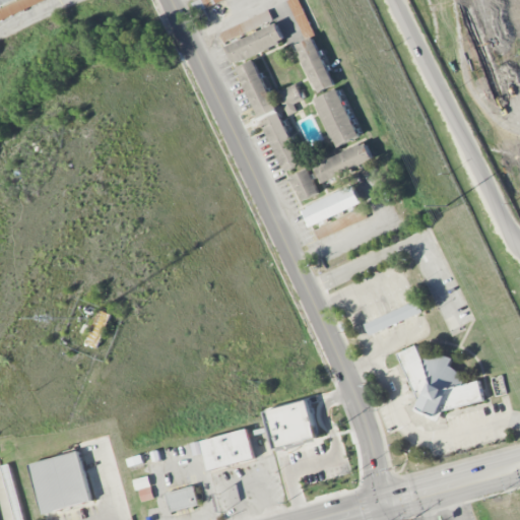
[(0,0),(0,23),(22,13),(16,0),(0,0)]
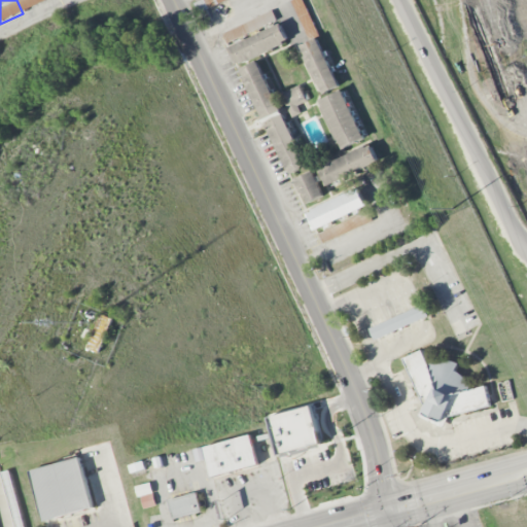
[(292,0),(309,41),(301,45),(321,94),(339,86),(303,0),(292,0)]
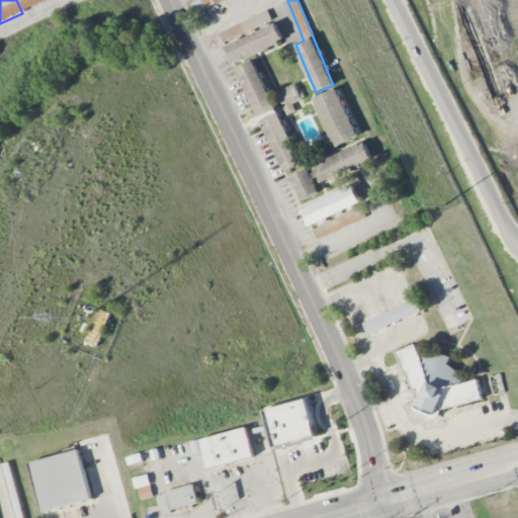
[(272,19),(268,10),(220,32),(224,41),(272,19)]
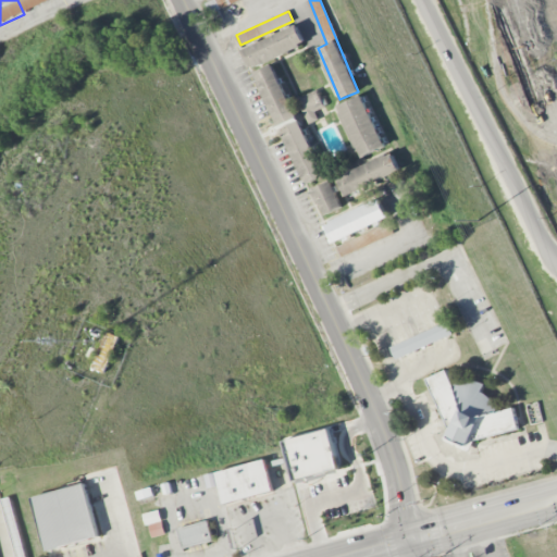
[(242,48),(249,69),(306,46),(297,26),(242,48)]
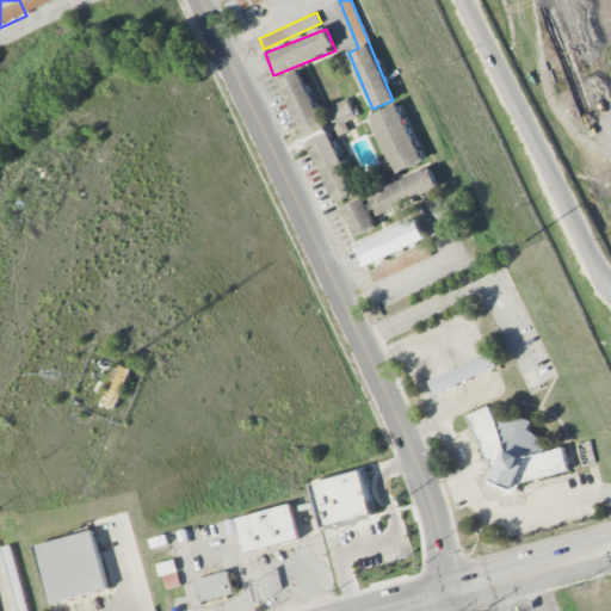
[(333,203),(355,192),(301,71),(279,80),(333,203)]
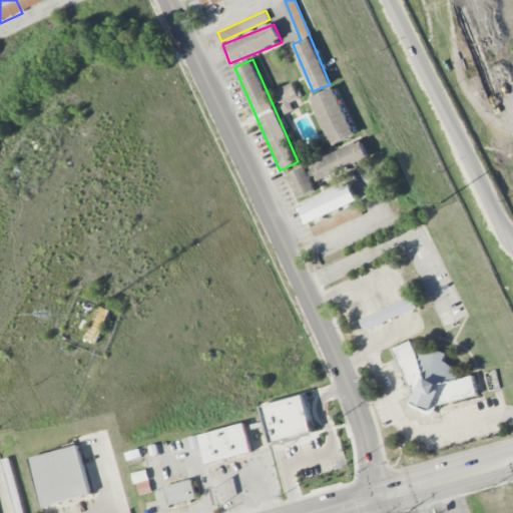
[(284,113),(301,106),(292,83),(274,90),(284,113)]
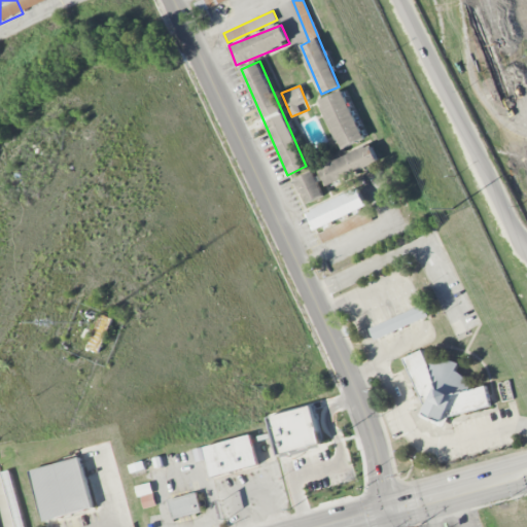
[(318,101),(342,150),(366,139),(343,90),(318,101)]
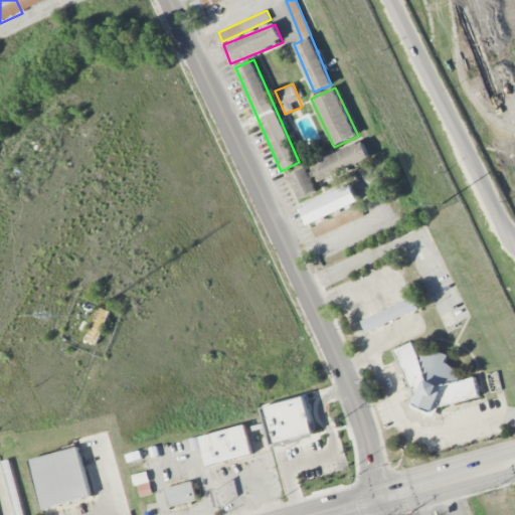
[(319,181),(370,161),(362,142),(312,162),(319,181)]
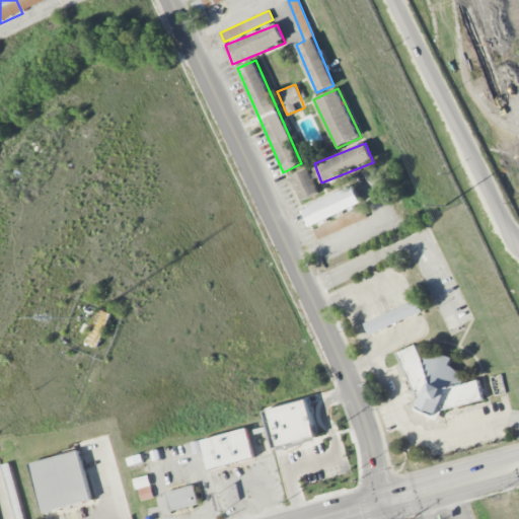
[(291,175),(301,201),(319,194),(308,167),(291,175)]
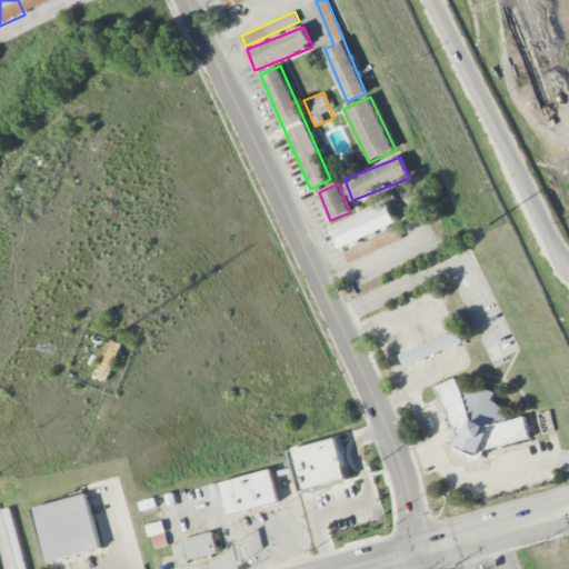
[(331,229),(341,249),(396,222),(386,202),(331,229)]
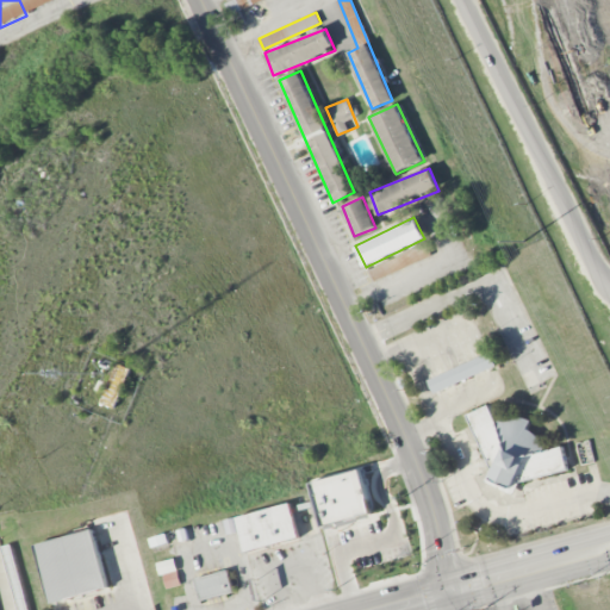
[(369,269),(374,281),(431,256),(427,244),(369,269)]
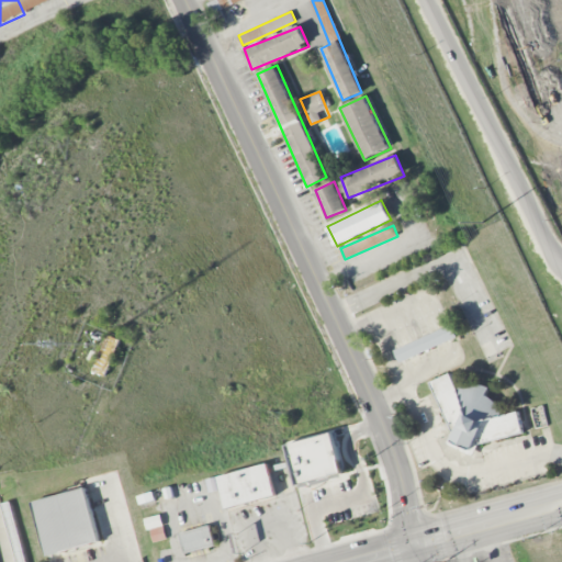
[(458,337),(452,325),(394,348),(400,360),(458,337)]
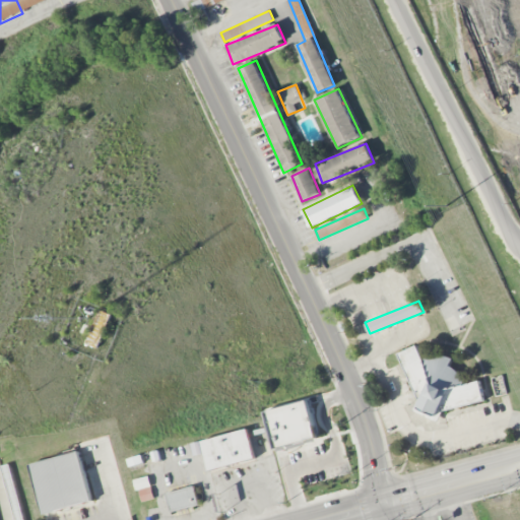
[(485,399),(478,381),(463,386),(450,351),(424,361),(417,345),(399,352),(421,412),(426,411),(429,419),(485,399)]
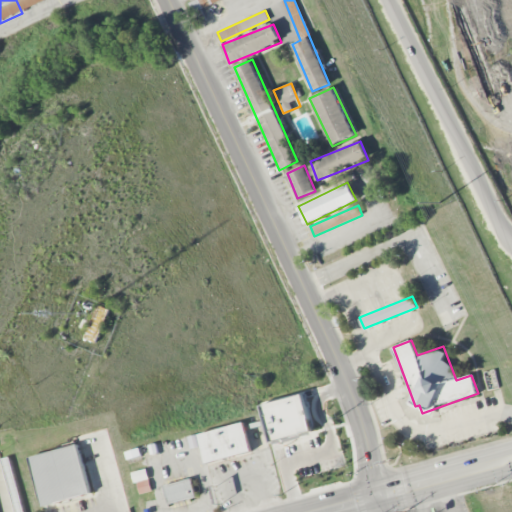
[(270,442),(313,431),(303,394),(261,405),(270,442)]
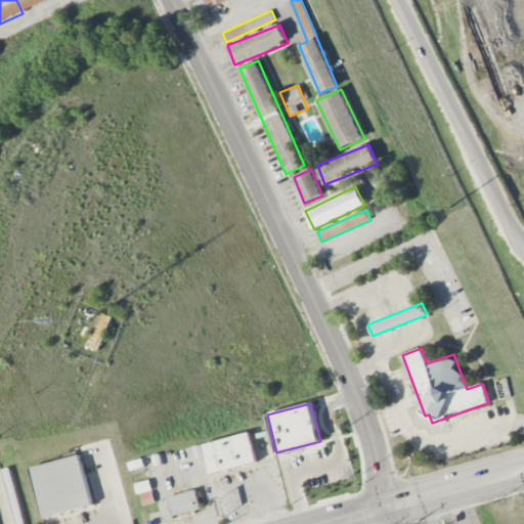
[(250,432),(203,444),(211,474),(258,463),(250,432)]
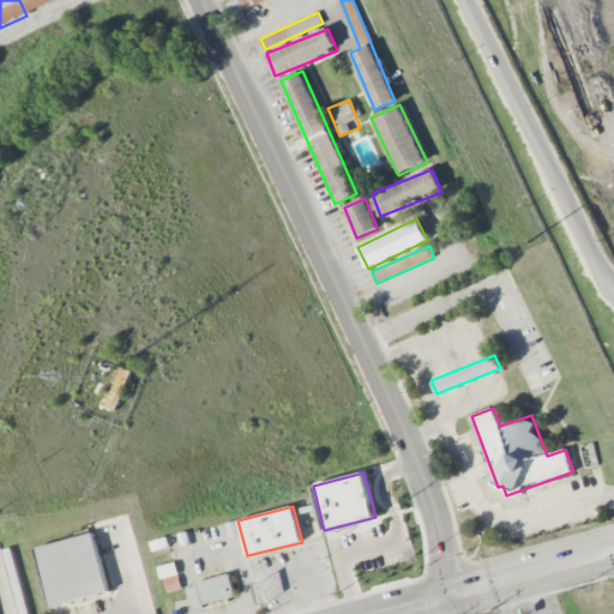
[(227,537),(240,536),(239,522),(226,523),(227,537)]
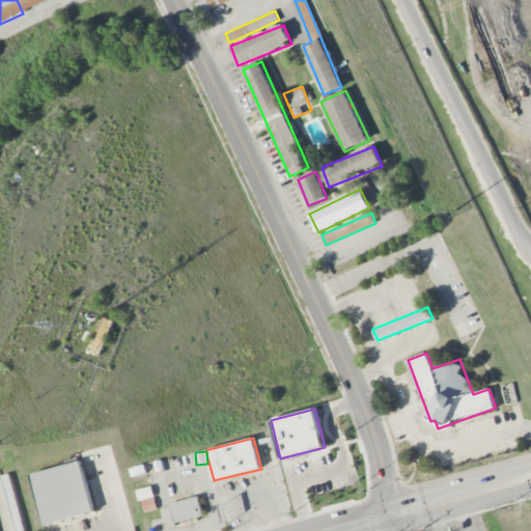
[(30,472),(43,526),(94,513),(81,460),(30,472)]
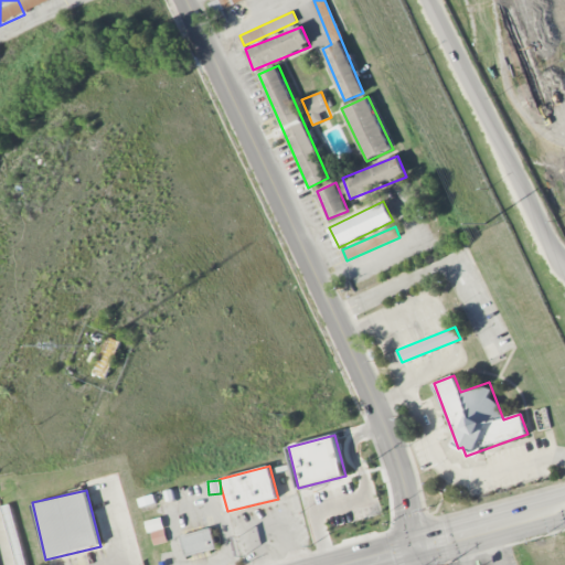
[(16,564),(25,564),(12,503),(2,505),(16,564)]
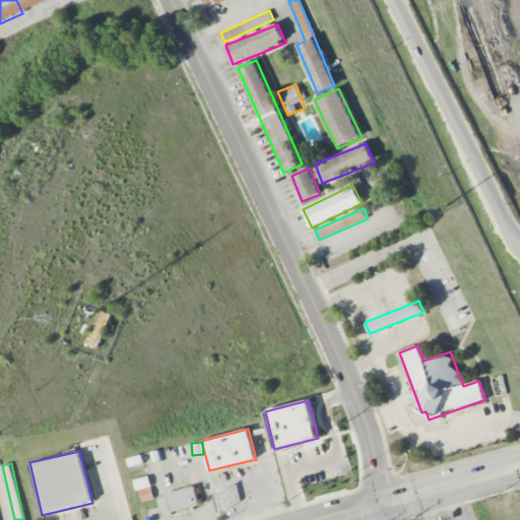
[(153,499),(149,476),(135,479),(140,502),(153,499)]
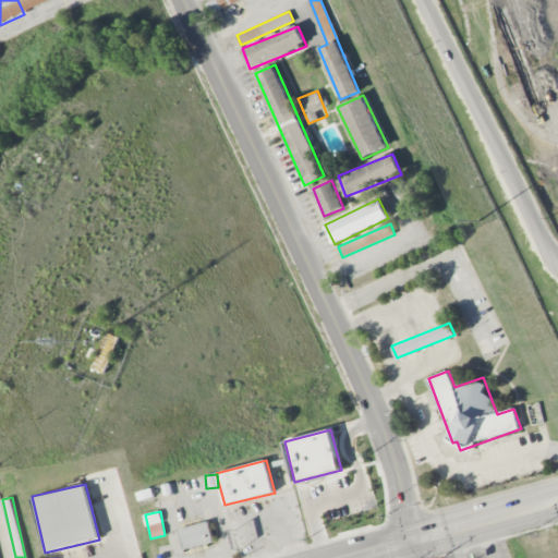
[(179,529),(184,549),(214,542),(209,521),(179,529)]
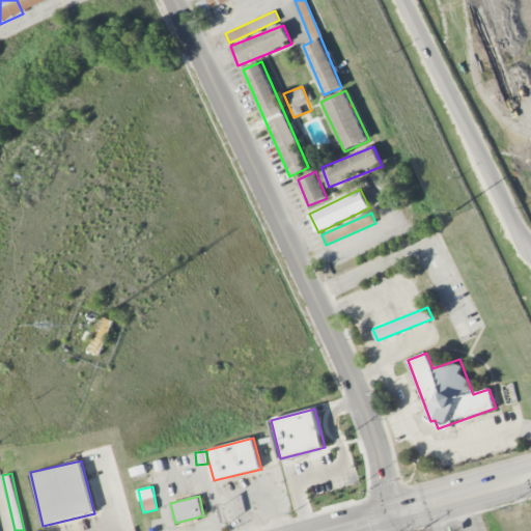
All buildings are outlined.
